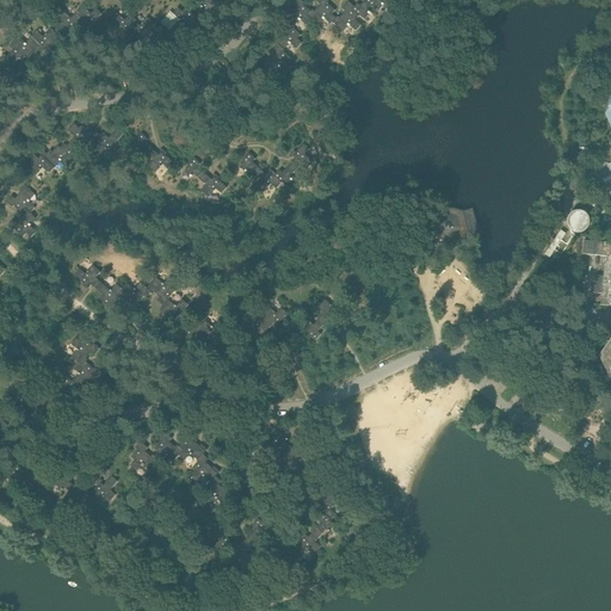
[(308,26),(313,20),(308,16),(312,12),(303,5),(304,4),(301,0),(296,0),(294,4),(296,7),(291,13),(289,12),(284,18),(289,22),(295,28),(301,20),(308,26)]
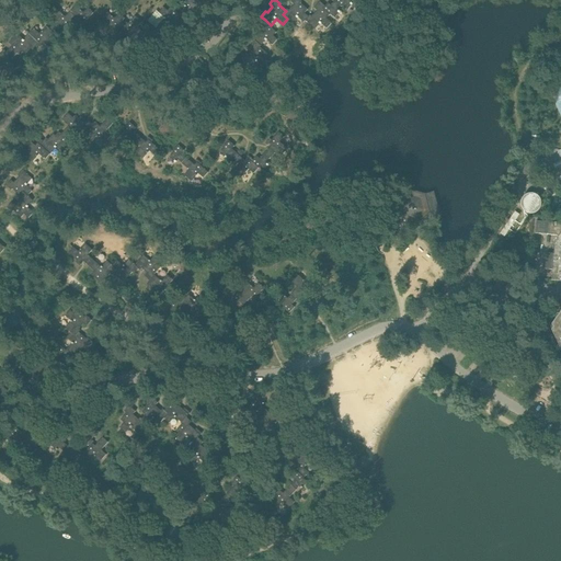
[(287,9),(286,11),(283,14),(287,19),(293,24),(298,18),(305,23),(306,21),(309,16),(305,13),(308,10),(300,3),(301,1),(299,0),(293,0),(292,2),(295,4),(289,11),(287,9)]
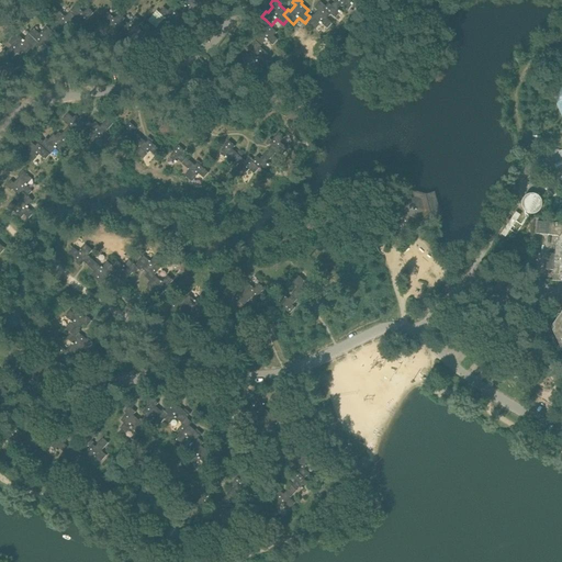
[(336,0),(336,1),(341,6),(343,6),(347,10),(353,3),(351,1),(351,0),(336,0)]
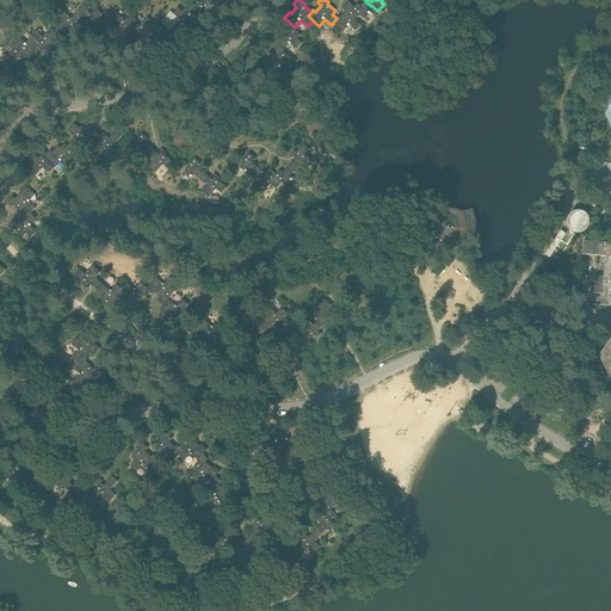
[(345,12),(341,17),(340,18),(338,17),(337,18),(333,23),(344,32),(350,25),(357,31),(363,25),(357,20),(360,17),(359,16),(359,17),(352,10),(355,6),(349,1),(343,8),(345,12)]
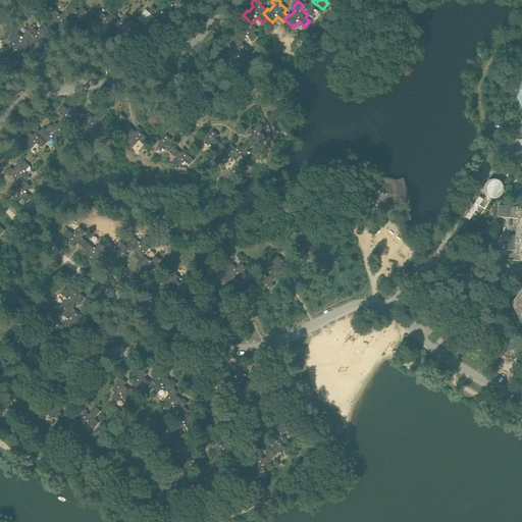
[(317,5),(312,1),(308,5),(306,2),(303,5),(301,8),(307,14),(307,13),(308,13),(312,17),(317,11),(315,8),(317,5)]
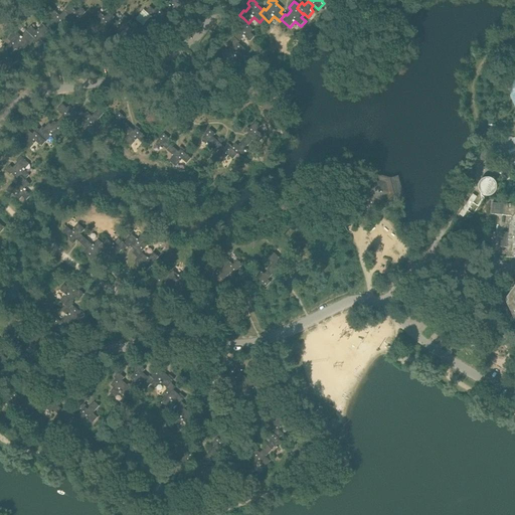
[(69,5),(63,11),(68,15),(62,22),(63,24),(66,27),(72,21),(71,21),(73,19),(76,21),(74,23),(76,24),(80,20),(79,18),(86,11),(80,7),(76,11),(69,5)]
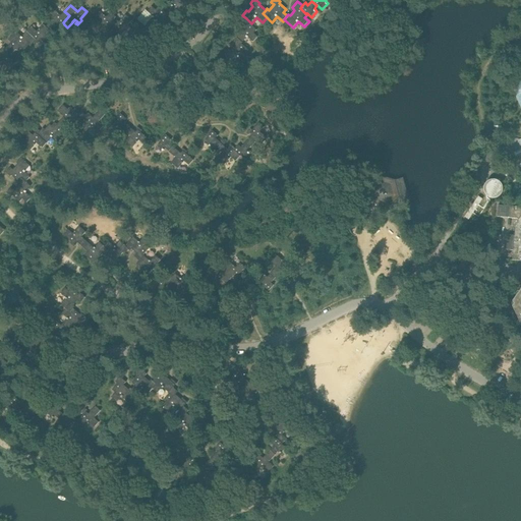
[(172,16),(167,11),(166,12),(159,6),(156,9),(152,6),(148,11),(154,16),(149,22),(150,24),(157,31),(162,25),(160,24),(165,18),(168,21),(172,16)]
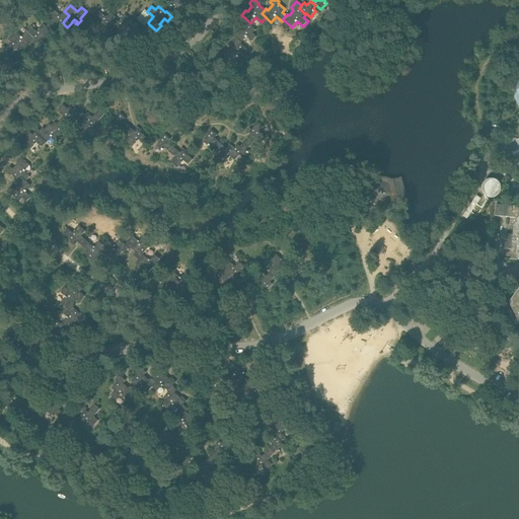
[(46,26),(50,30),(51,31),(56,25),(58,23),(60,25),(59,27),(60,28),(64,24),(63,22),(69,15),(64,11),(61,15),(54,8),(48,15),(52,19),(46,26)]
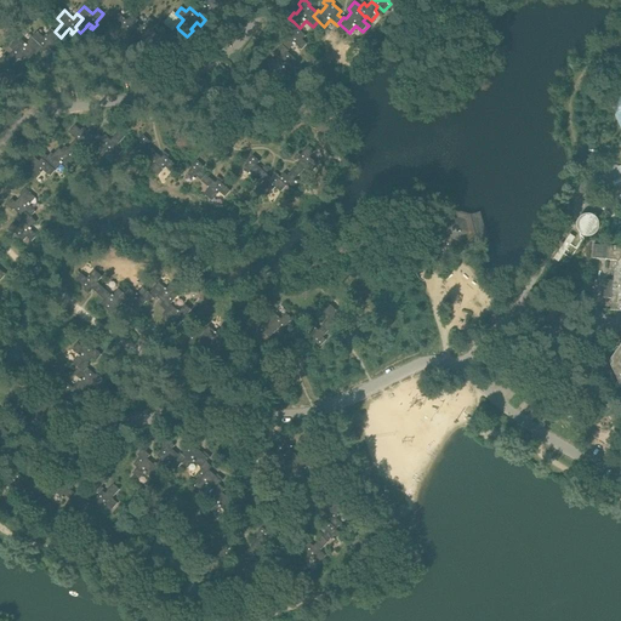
[(132,28),(137,22),(138,21),(132,15),(127,21),(119,12),(112,21),(118,26),(110,34),(117,40),(123,33),(125,30),(127,33),(126,33),(129,35),(134,29),(132,28)]
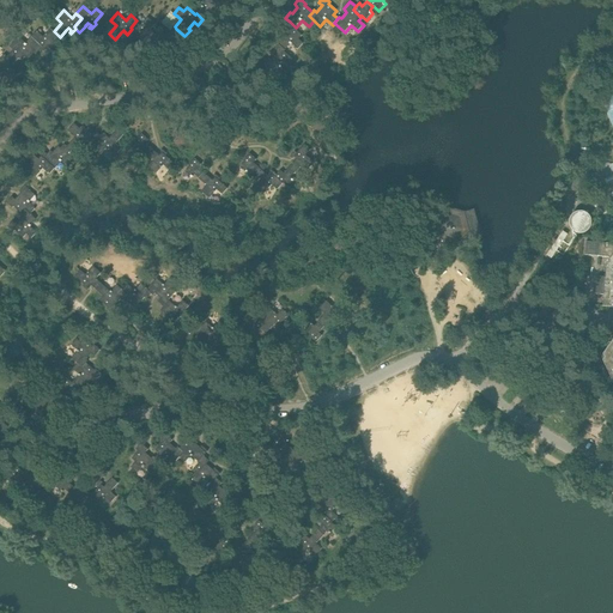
[(140,25),(135,22),(131,28),(132,29),(138,35),(137,37),(143,42),(144,40),(143,37),(145,35),(147,37),(155,43),(159,37),(151,30),(156,24),(147,17),(140,25)]
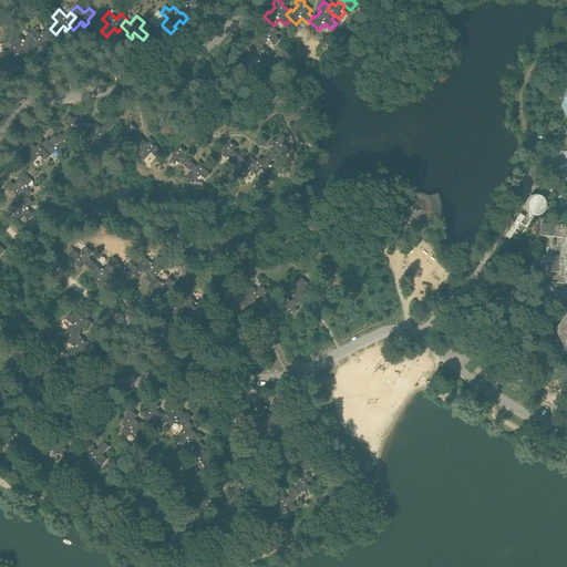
[(272,27),(274,26),(268,20),(263,26),(266,28),(260,34),(259,32),(254,38),(258,42),(264,47),(270,40),(276,47),(281,40),(277,37),(280,33),(272,27)]
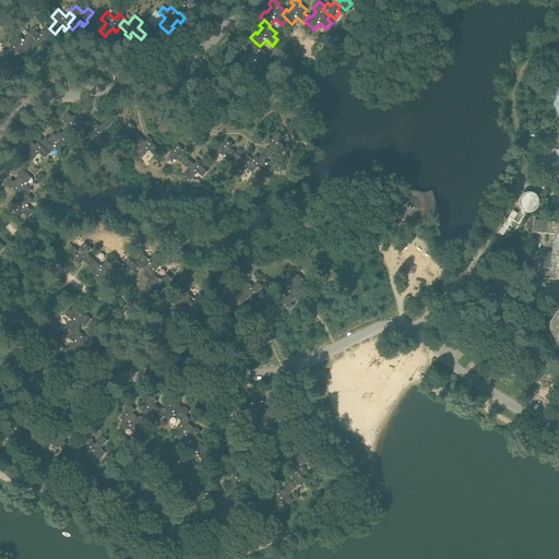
[(34,28),(28,34),(38,43),(35,46),(38,49),(42,45),(40,45),(44,42),(46,44),(51,50),(57,45),(49,37),(54,33),(49,28),(47,25),(39,33),(34,28)]
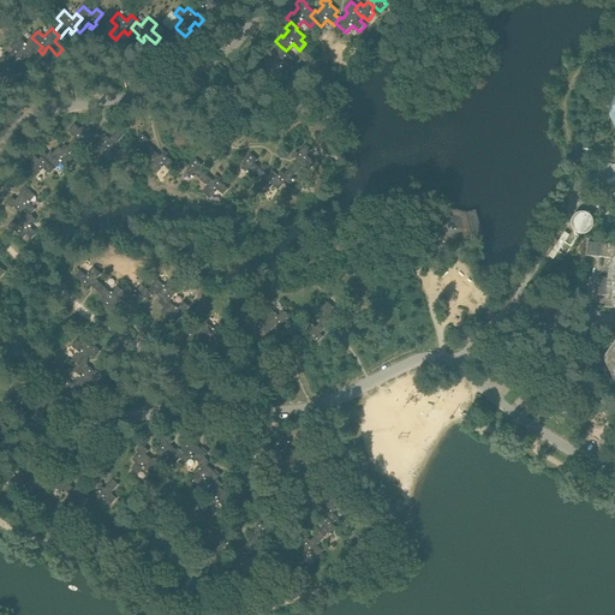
[(35,52),(37,53),(39,51),(42,47),(31,37),(25,43),(19,37),(10,47),(13,51),(7,58),(15,64),(19,59),(22,61),(25,57),(28,59),(35,52)]
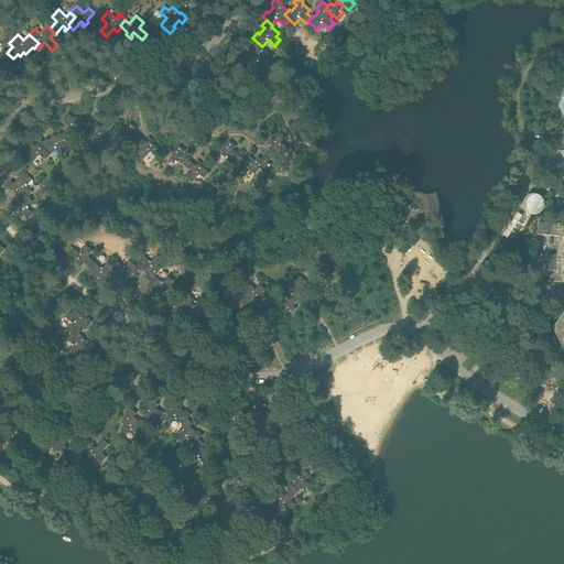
[(262,47),(262,46),(257,42),(252,46),(256,50),(250,55),(248,54),(243,60),(253,68),(259,62),(266,67),(270,62),(266,58),(269,54),(262,47)]
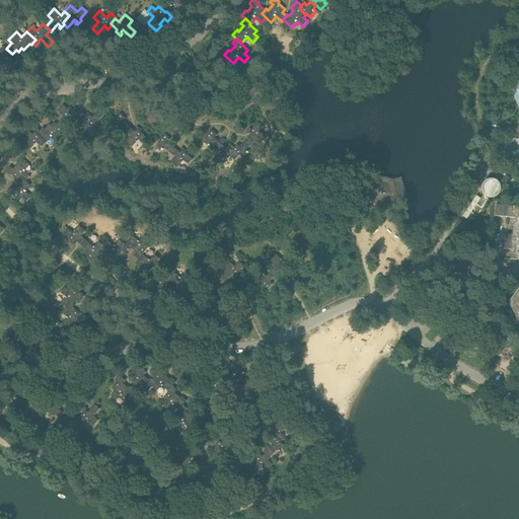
[(0,50),(0,64),(3,67),(5,64),(10,69),(15,63),(9,57),(12,54),(6,49),(4,46),(0,50)]
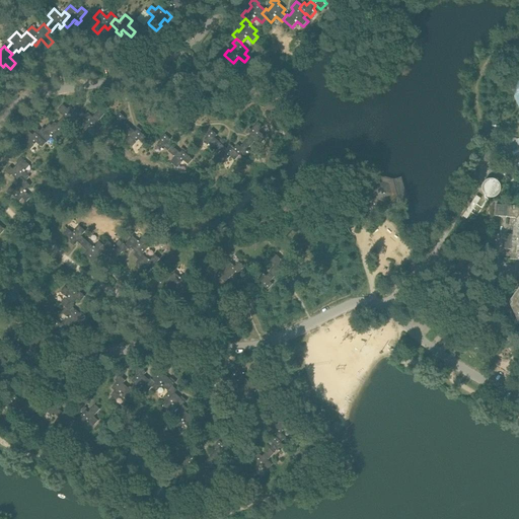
[(518,76),(510,89),(518,107),(518,137),(517,138),(507,137),(500,148),(513,178),(518,174),(518,206),(497,205),(496,216),(515,217),(517,219),(513,223),(512,234),(506,233),(505,248),(511,249),(511,260),(518,260),(518,288),(509,302),(518,322),(518,76)]
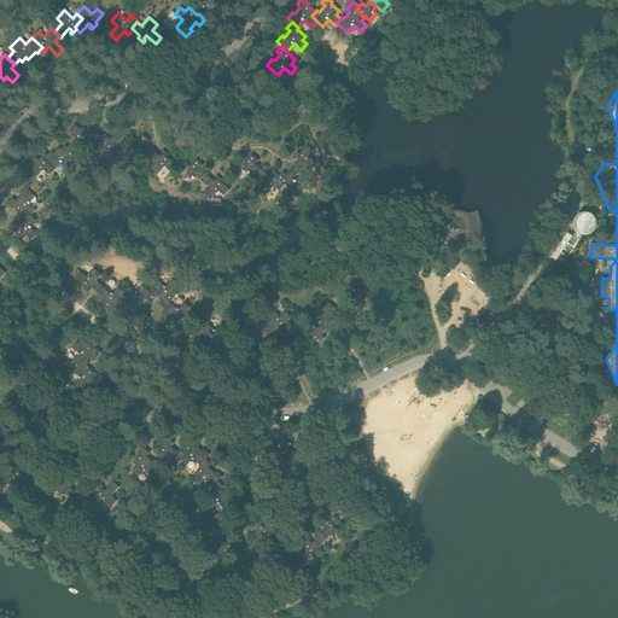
[(89,145),(95,150),(105,139),(101,135),(99,134),(98,135),(89,128),(87,130),(83,127),(81,129),(75,124),(69,132),(76,138),(73,143),(80,149),(83,151),(89,145)]
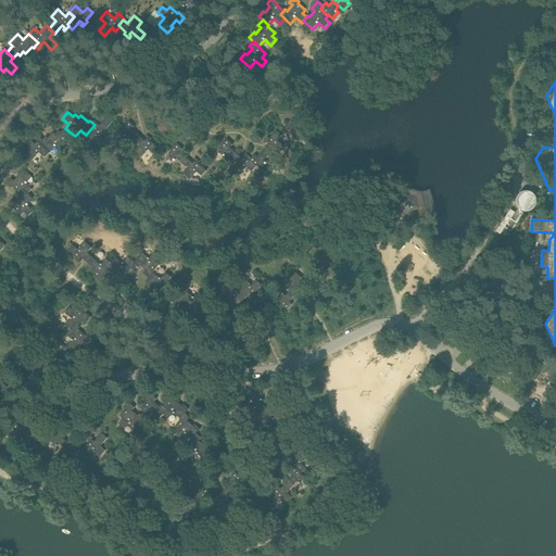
[(93,119),(91,122),(95,125),(86,135),(91,140),(97,135),(104,141),(111,135),(105,129),(113,122),(106,117),(100,125),(98,123),(93,119)]
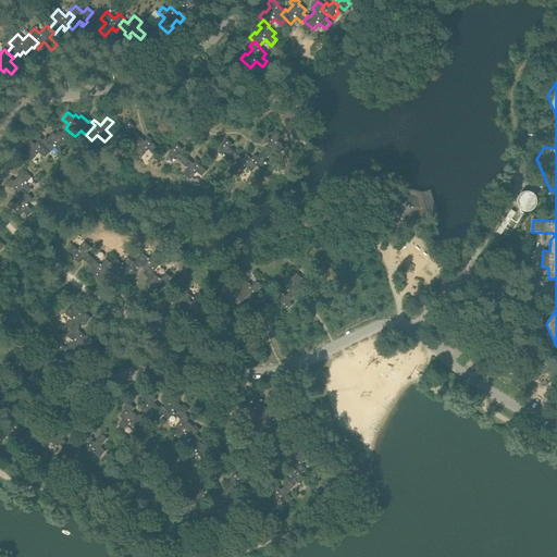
[(132,138),(136,133),(132,130),(135,126),(128,121),(123,127),(124,127),(119,133),(125,138),(128,136),(132,138)]
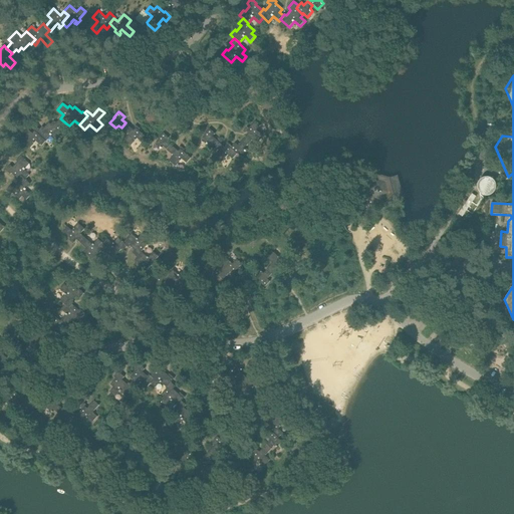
[(61,130),(66,123),(60,118),(56,122),(54,120),(51,123),(49,122),(43,129),(41,127),(40,130),(37,133),(46,142),(51,136),(57,141),(64,133),(61,130)]
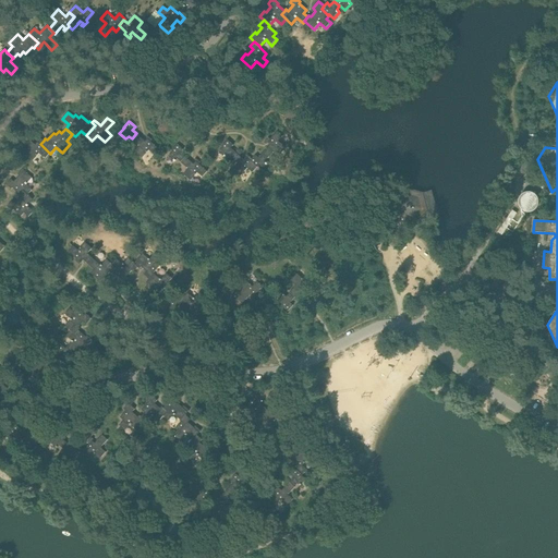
[(263,154),(268,158),(268,159),(275,150),(280,156),(287,148),(279,142),(283,136),(277,131),(271,138),(269,136),(264,143),(266,145),(268,143),(270,145),(263,154)]
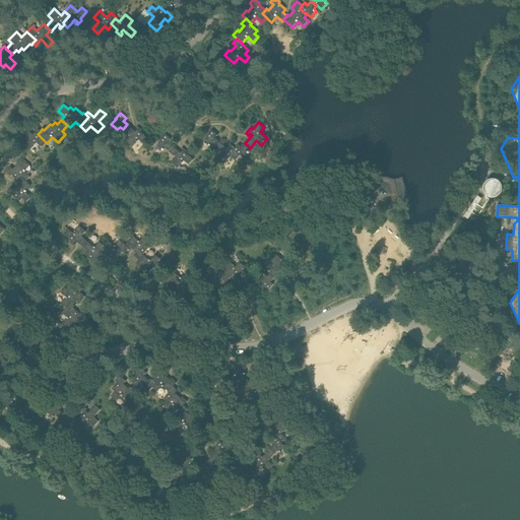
[(135,132),(127,124),(123,129),(123,130),(130,136),(125,141),(132,147),(138,139),(143,143),(147,138),(141,133),(143,131),(137,126),(135,128),(137,129),(135,132)]
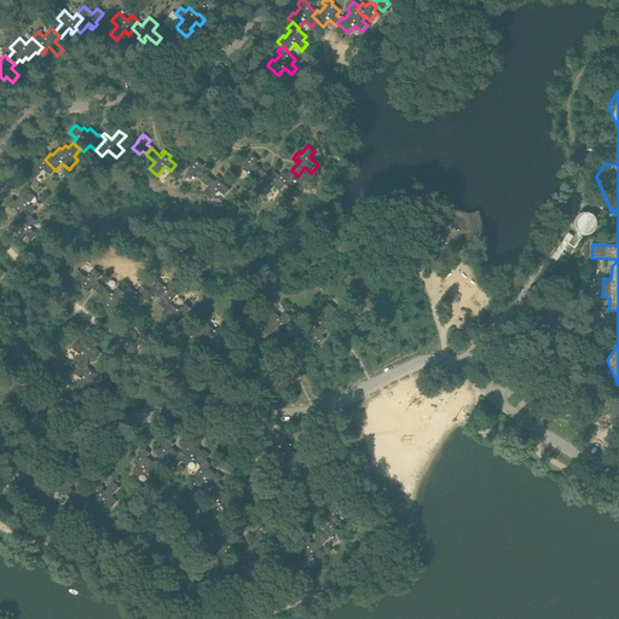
[(50,175),(56,171),(45,160),(48,156),(45,154),(41,157),(42,158),(40,161),(38,158),(30,152),(24,158),(33,166),(28,172),(36,179),(44,171),(50,175)]
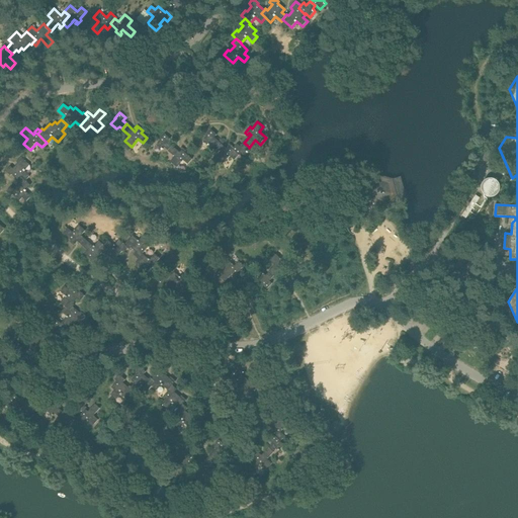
[(214,147),(219,142),(214,139),(217,136),(210,131),(205,137),(206,138),(202,142),(208,147),(211,145),(214,147)]
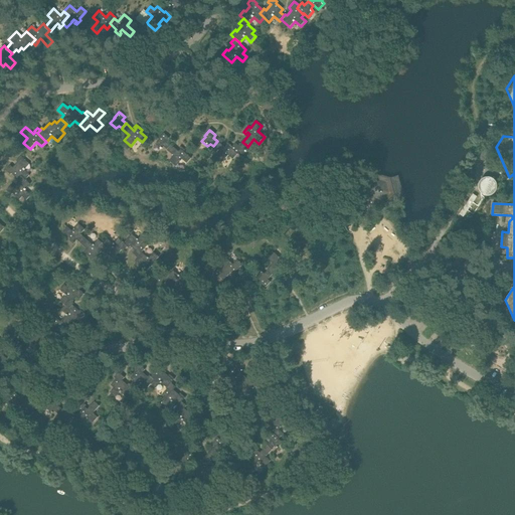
[(166,150),(170,145),(166,141),(169,138),(163,133),(158,139),(159,140),(155,145),(161,150),(163,147),(166,150)]
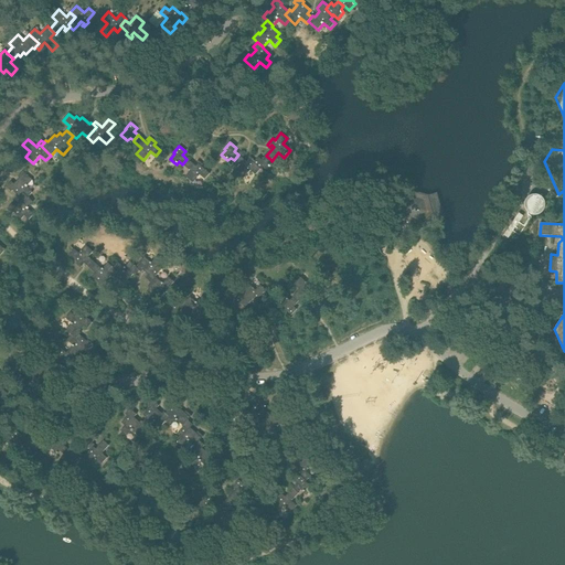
[(260,170),(260,169),(259,170),(254,164),(255,162),(249,157),(247,159),(249,160),(247,162),(238,155),(234,160),(233,161),(242,168),(236,173),(244,179),(251,171),(256,176),(260,170)]
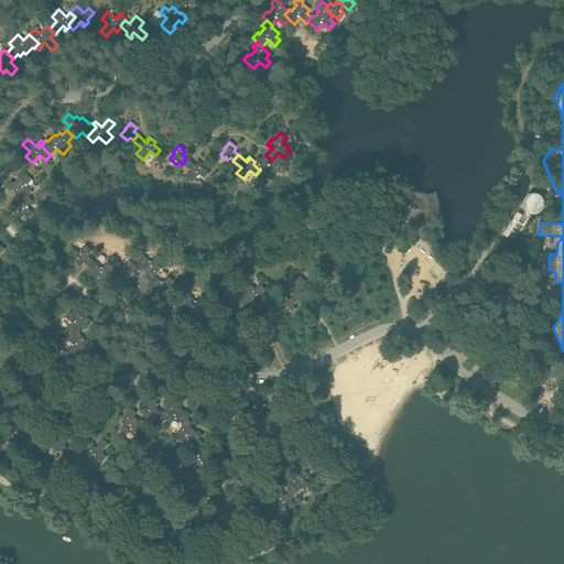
[(268,163),(271,160),(266,155),(261,160),(259,158),(255,162),(253,164),(259,170),(260,169),(266,173),(271,166),(268,163)]
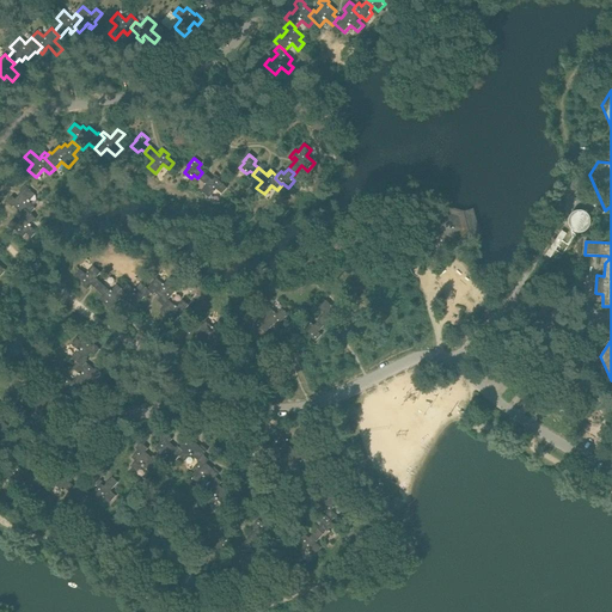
[(202,172),(197,178),(206,185),(201,191),(209,199),(216,190),(221,195),(227,188),(220,182),(221,179),(214,173),(213,176),(214,178),(212,181),(202,172)]
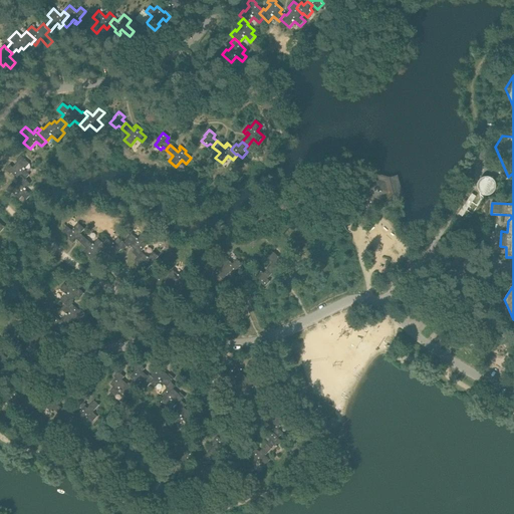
[(12,173),(18,179),(19,180),(21,177),(25,180),(26,180),(30,175),(24,170),(30,164),(21,156),(16,161),(18,162),(13,167),(10,165),(6,170),(11,175),(12,173)]
